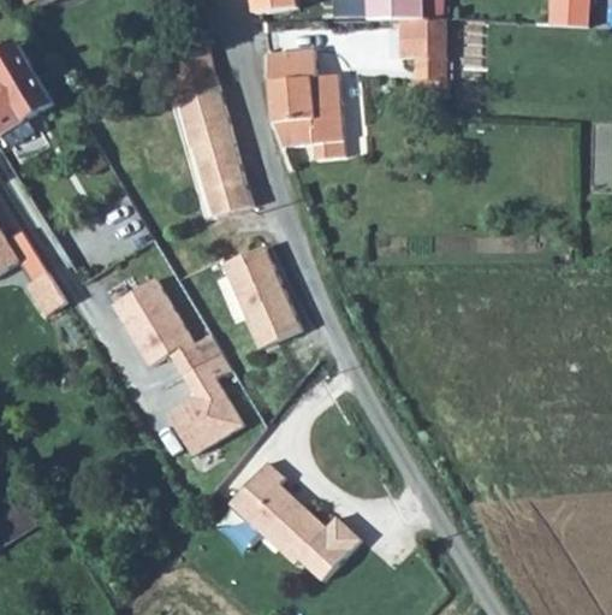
[(251,0),(255,15),(297,9),(295,0),(251,0)]
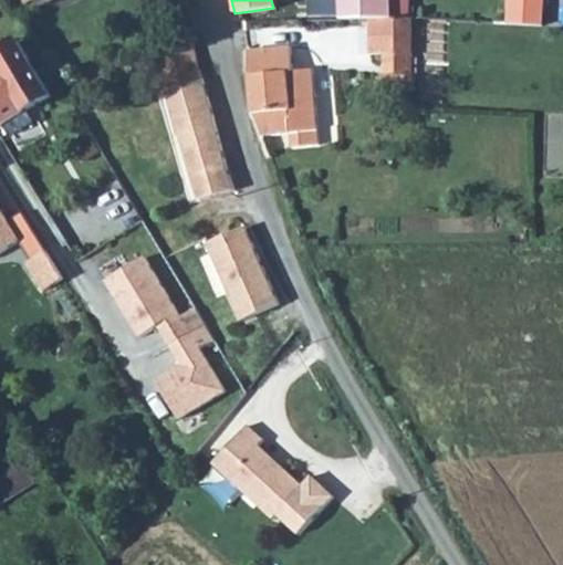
[(335,0),(337,19),(365,19),(386,18),(385,0),(335,0)]
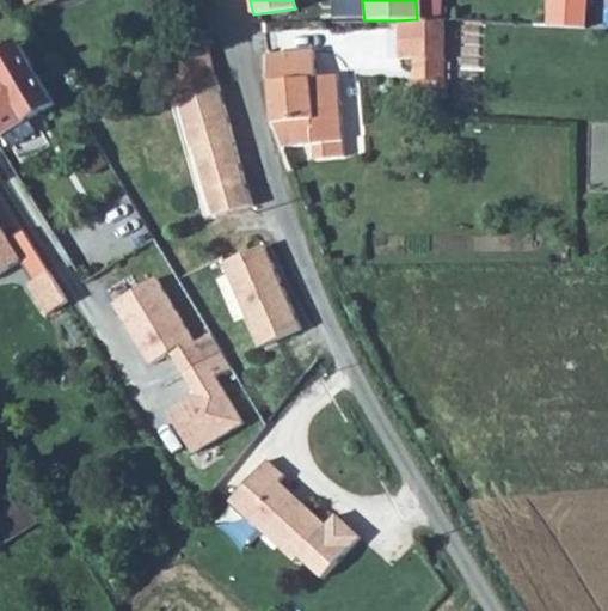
[(416,0),(417,19),(440,20),(447,20),(448,0),(416,0)]
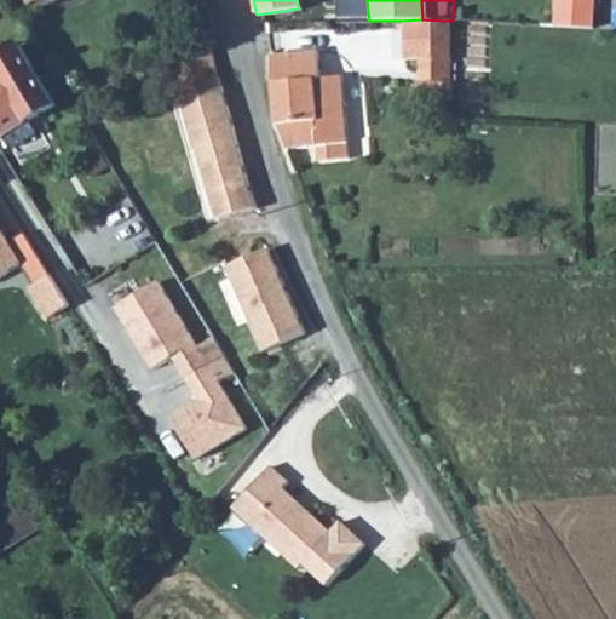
[(551,0),(548,26),(587,27),(588,0),(551,0)]
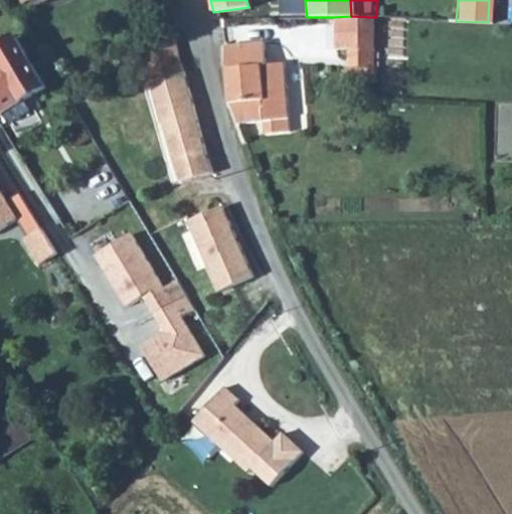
[(332,17),(332,48),(344,49),(342,81),(369,81),(370,17),(351,16),(332,17)]
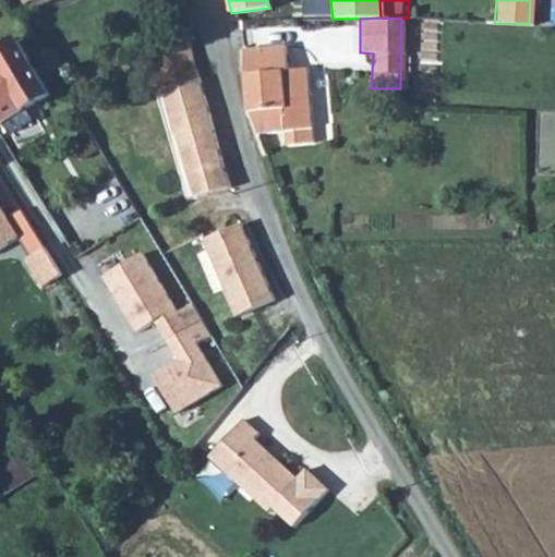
[(158,89),(196,79),(183,31),(166,36),(169,47),(164,48),(160,45),(157,45),(155,46),(154,51),(148,52),(158,89)]
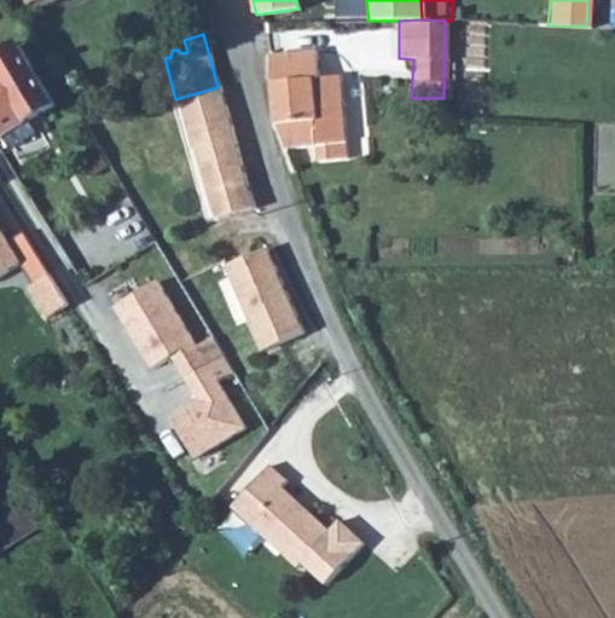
[(0,136),(52,104),(16,45),(0,55),(0,136)]
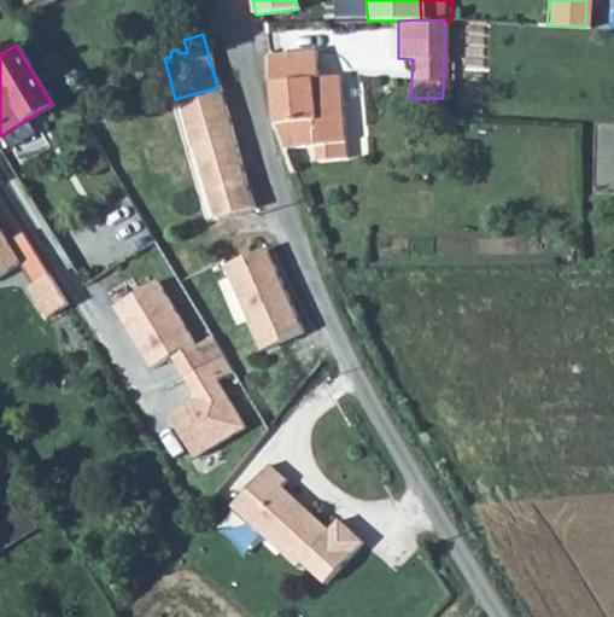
[(267,54),(272,124),(275,124),(284,147),(311,145),(314,159),(343,157),(337,75),(314,77),(311,51),(267,54)]
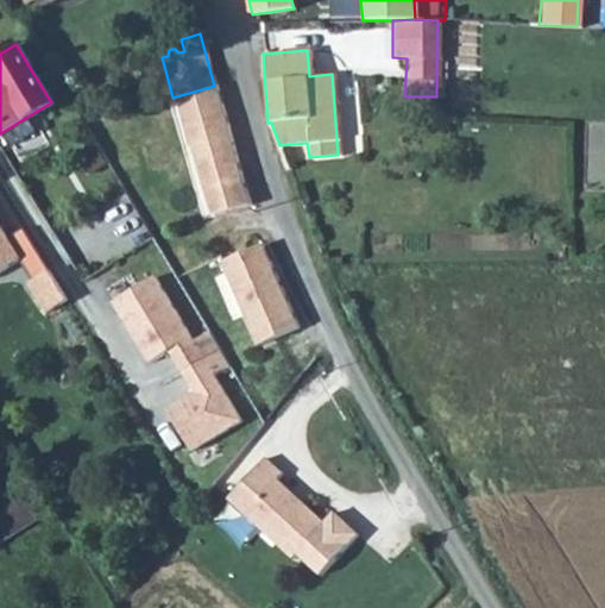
[(172,98),(187,149),(189,148),(228,135),(214,86),(172,98)]
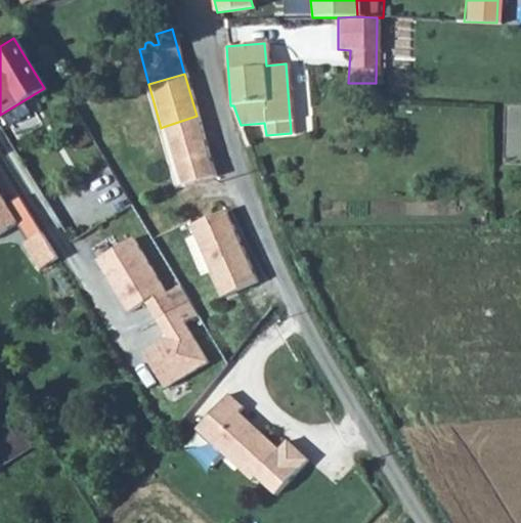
[(163,127),(180,184),(214,175),(197,116),(163,127)]
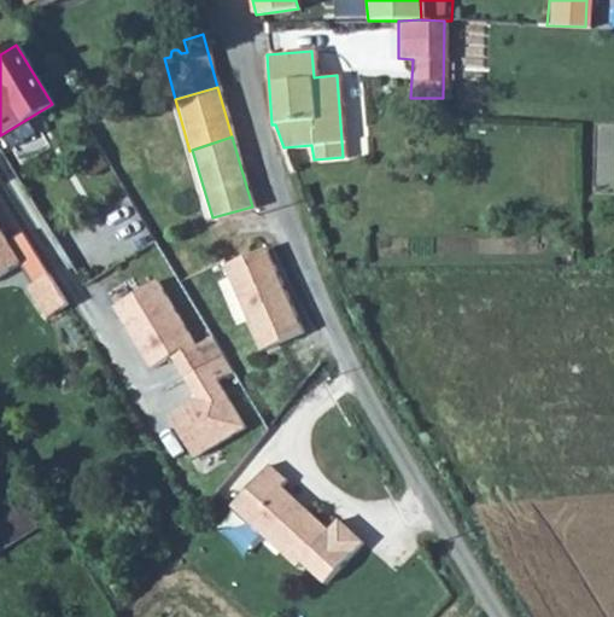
[(0,271),(18,260),(0,232),(0,271)]
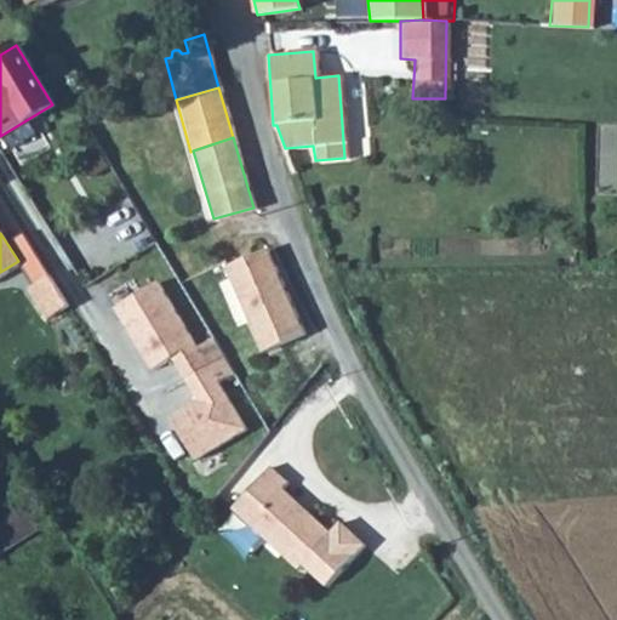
[(266,246),(224,265),(262,350),(303,331),(266,246)]
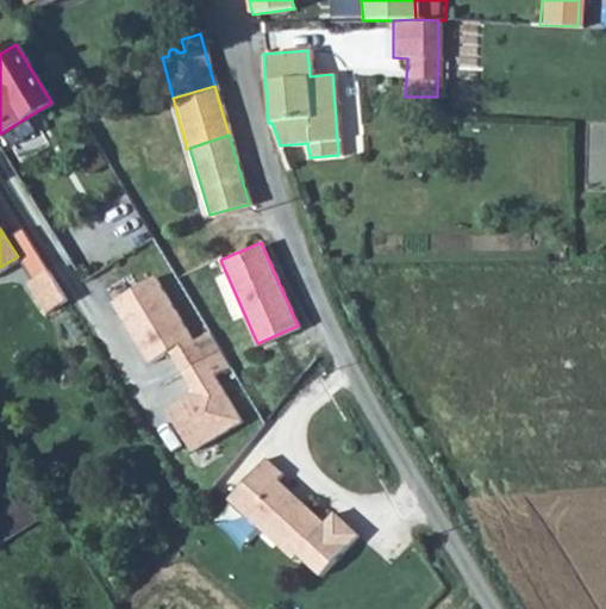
[(64,298),(47,271),(26,283),(44,311),(64,298)]
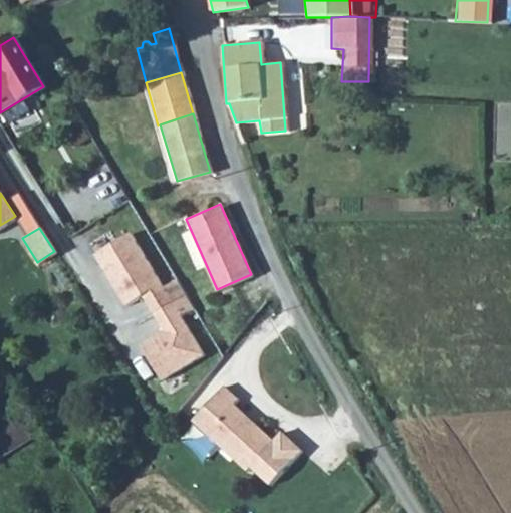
[(130,234),(94,254),(123,306),(143,296),(152,311),(185,294),(178,281),(167,287),(130,234)]
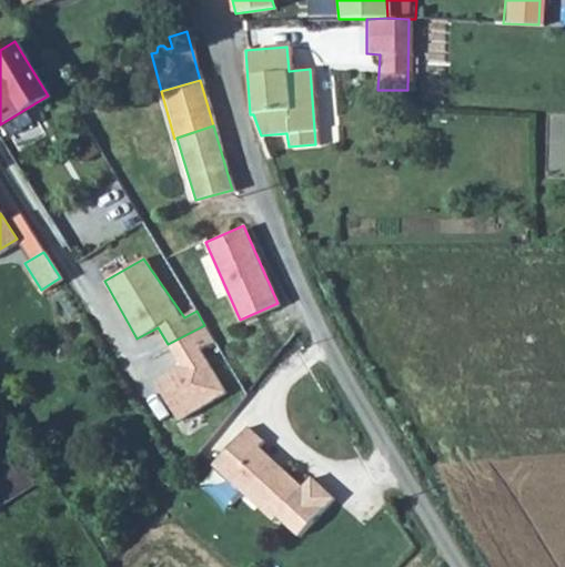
[(214,341),(204,325),(168,344),(181,367),(158,380),(181,418),(226,394),(201,350),(214,341)]
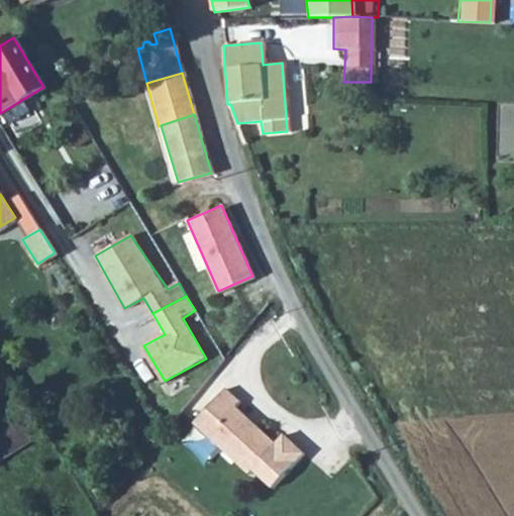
[(239,399),(225,386),(193,421),(249,472),(276,441),(253,421),(250,424),(246,420),(246,414),(235,405),(239,399)]
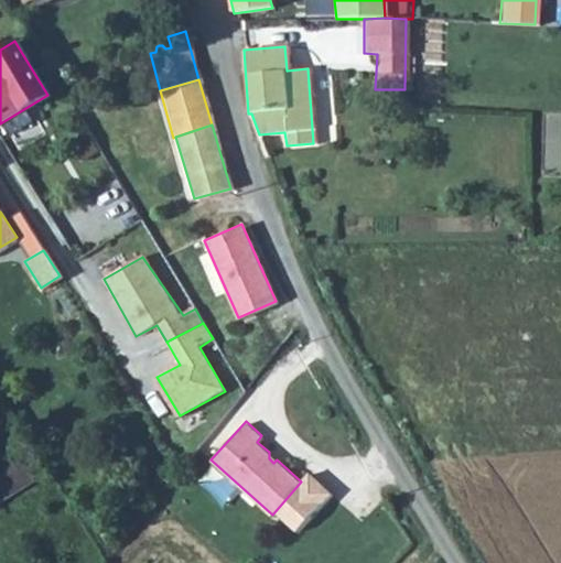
[(0,498),(32,478),(13,450),(0,457),(0,498)]
